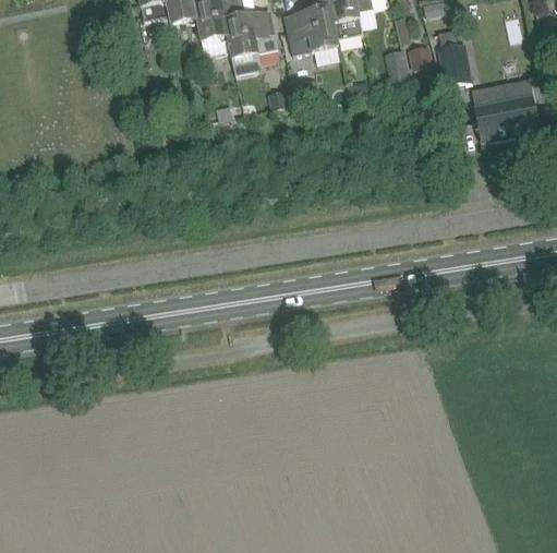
[(138,0),(141,8),(144,23),(170,17),(167,2),(168,2),(167,0),(138,0)]
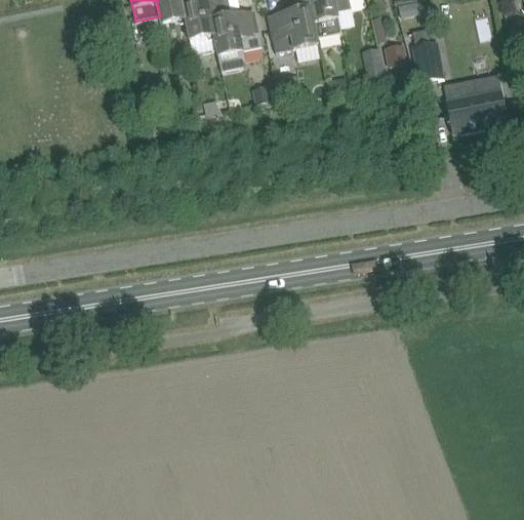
[(157,0),(158,2),(157,2),(160,16),(161,24),(185,18),(186,18),(183,5),(201,0),(157,0)]
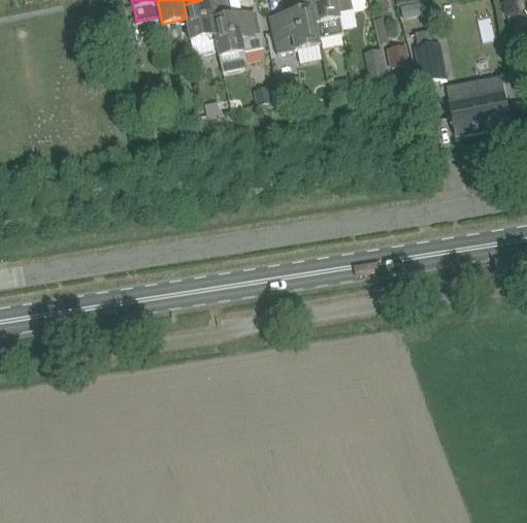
[(194,53),(218,47),(215,34),(216,34),(212,21),(231,17),(227,0),(202,0),(184,5),(187,19),(186,19),(194,53)]
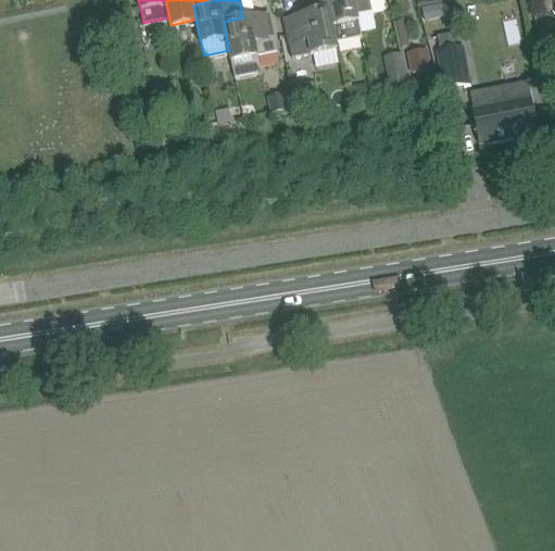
[(306,0),(310,13),(328,9),(331,24),(332,24),(336,40),(361,36),(357,12),(355,0),(306,0)]
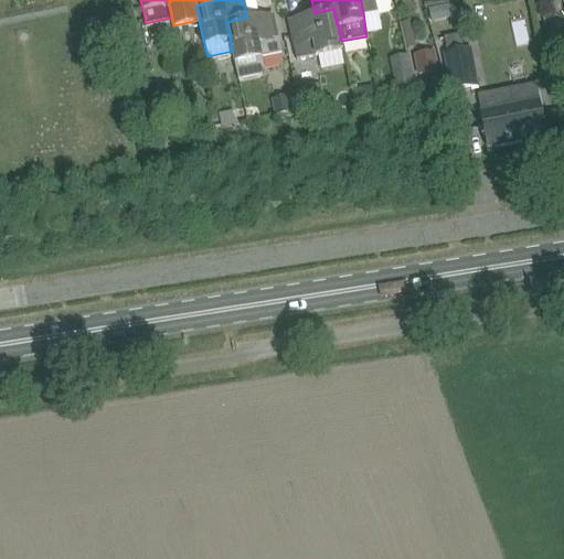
[(361,0),(363,12),(376,10),(374,0),(361,0)]
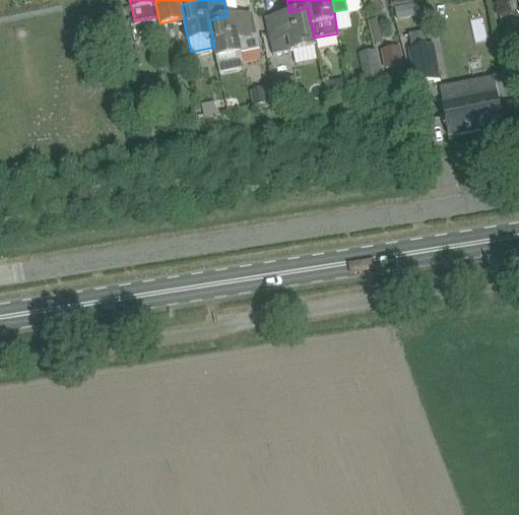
[(315,43),(314,38),(311,22),(310,22),(307,8),(289,12),(265,16),(269,39),(286,35),(289,48),(315,43)]
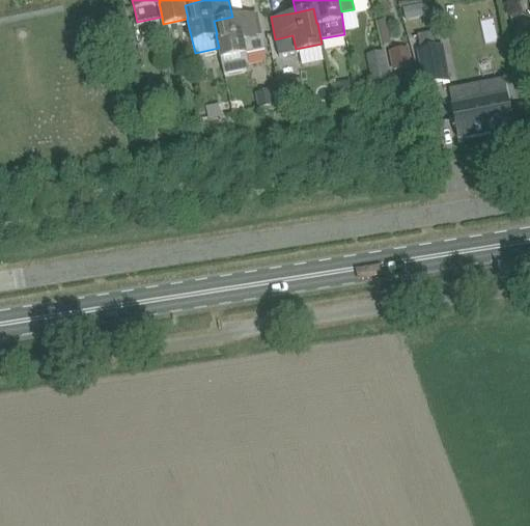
[(216,34),(219,48),(220,56),(224,72),(249,67),(246,50),(265,46),(261,33),(257,11),(232,17),(214,21),(217,34),(216,34)]
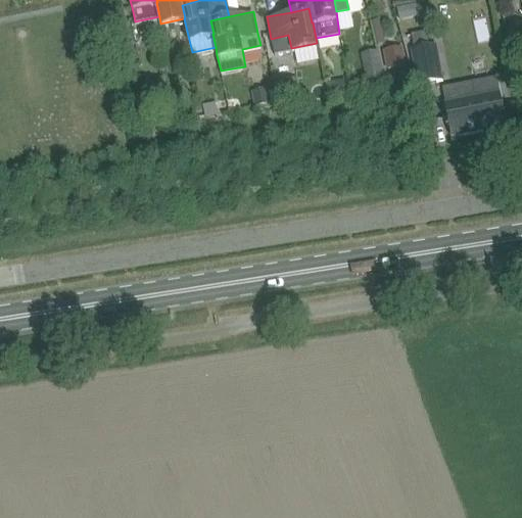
[(511,45),(513,55),(521,52),(521,37),(510,40),(511,45)]
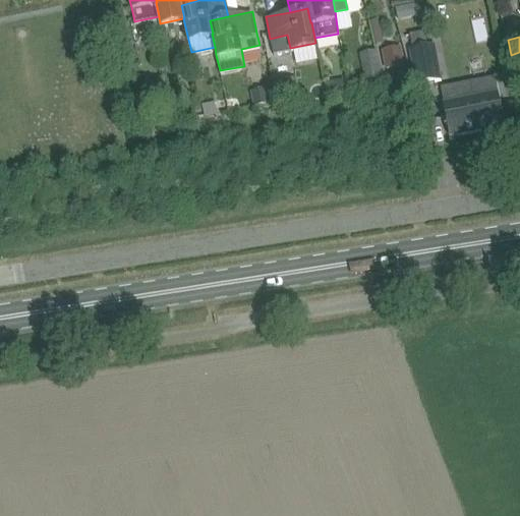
[(442,75),(435,41),(408,46),(415,80),(442,75)]
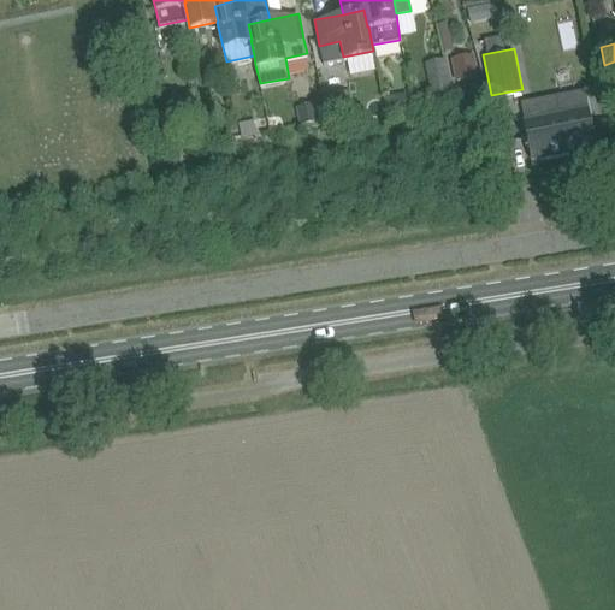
[(448,89),(449,89),(443,57),(425,60),(431,92),(435,90),(436,96),(449,94),(448,89)]
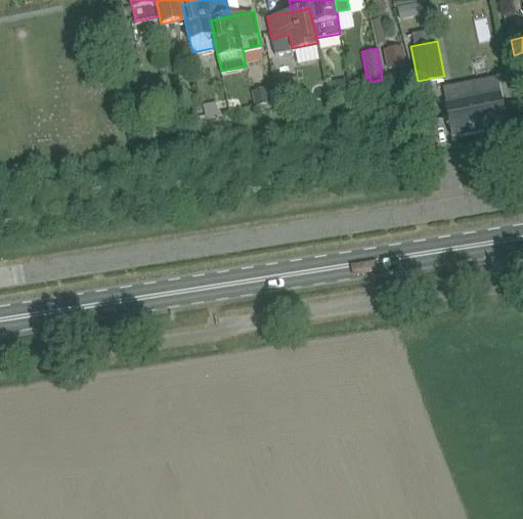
[(403,49),(385,53),(387,67),(406,62),(403,49)]
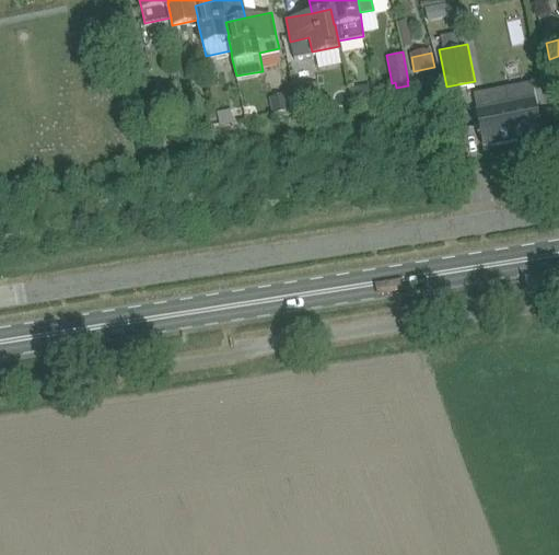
[(482,143),(515,137),(523,136),(542,131),(539,119),(537,108),(535,97),(531,80),(474,91),(477,108),(476,108),(479,124),(482,143)]
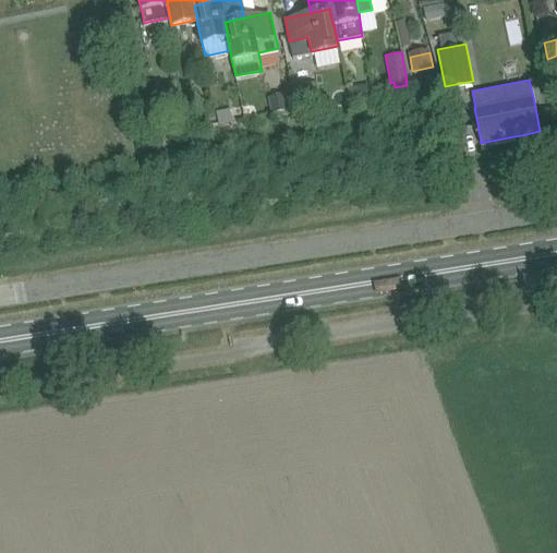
[(321,97),(317,81),(299,84),(302,100),(321,97)]
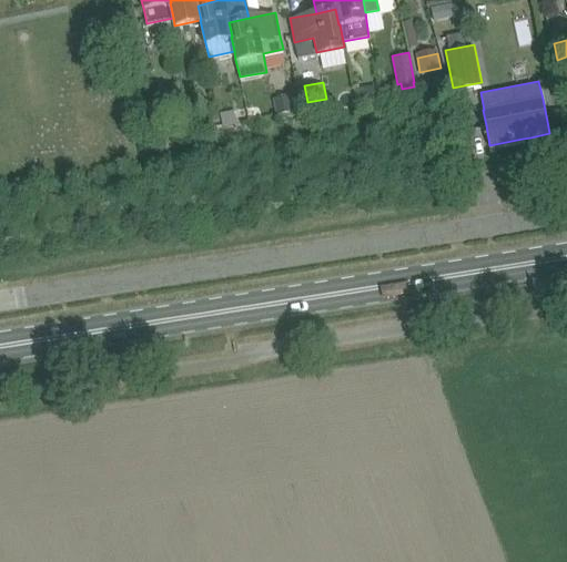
[(366,89),(358,84),(353,85),(355,95),(356,103),(368,101),(366,89)]
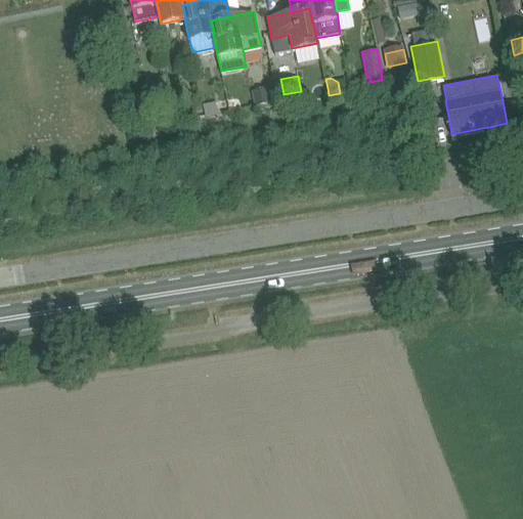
[(252,91),(254,102),(271,99),(270,98),(277,97),(275,88),(269,89),(268,88),(252,91)]
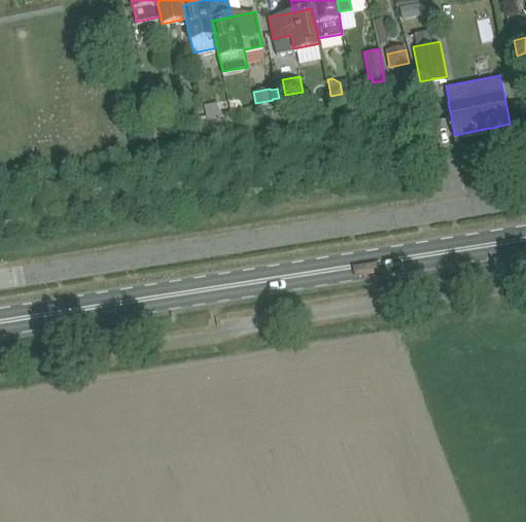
[(195,109),(202,108),(204,108),(202,98),(193,100),(193,102),(195,109)]
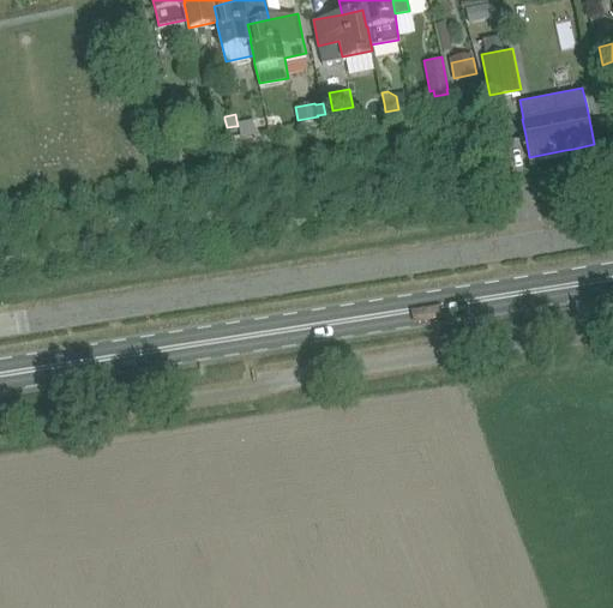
[(238,120),(240,132),(240,133),(256,130),(253,116),(238,120)]
